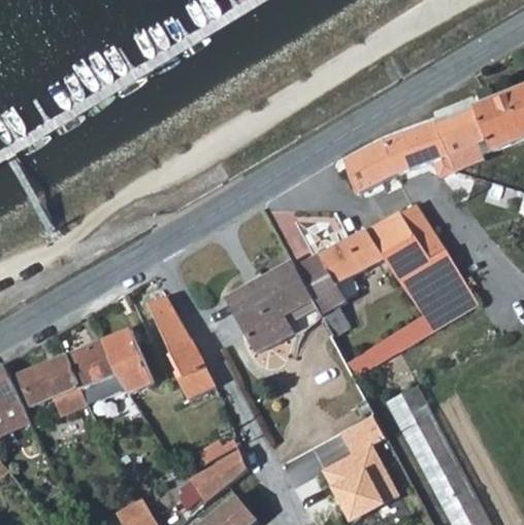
[(523,83),(433,119),(452,165),(456,169),(485,158),(483,154),(523,137),(523,83)]
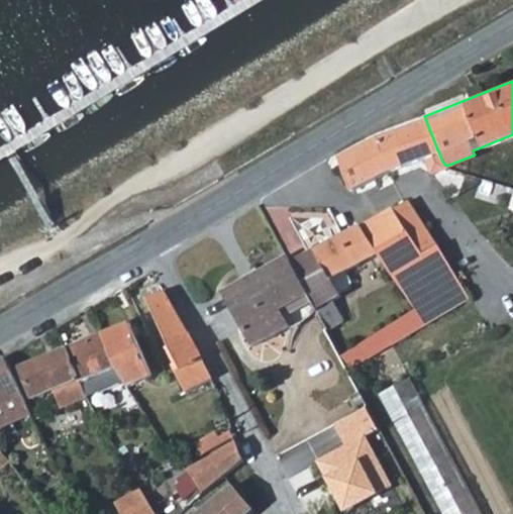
[(424,116),(393,128),(407,163),(422,158),(427,173),(446,166),(442,162),(424,116)]
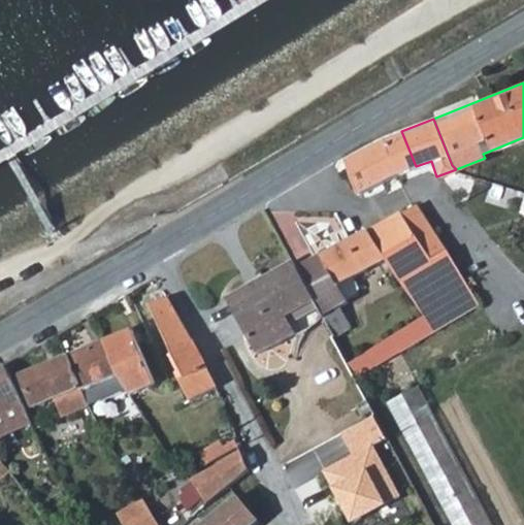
[(395,174),(416,166),(401,131),(378,140),(345,160),(358,193),(395,174)]
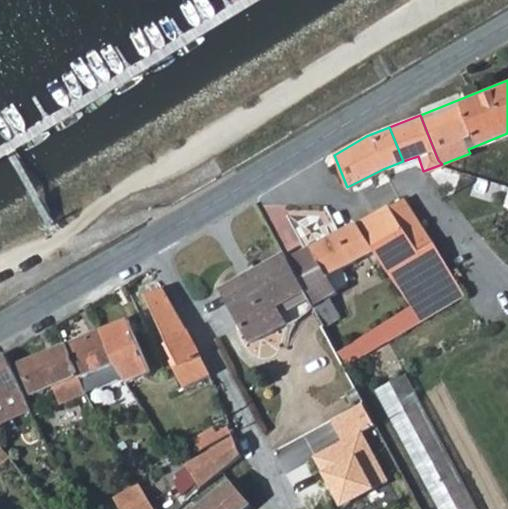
[(343,364),(462,293),(422,225),(402,195),(356,223),(373,249),(409,306),(334,351),(345,369),(343,364)]
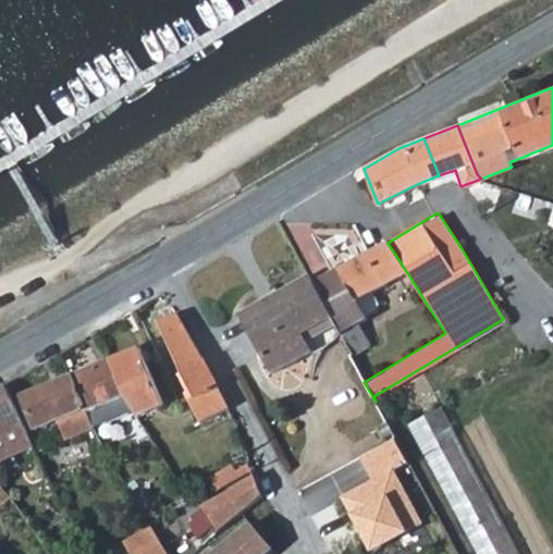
[(382,243),(311,280),(340,331),(351,352),(368,342),(356,320),(364,317),(361,314),(375,307),(377,300),(371,290),(406,271),(388,243),(382,243)]
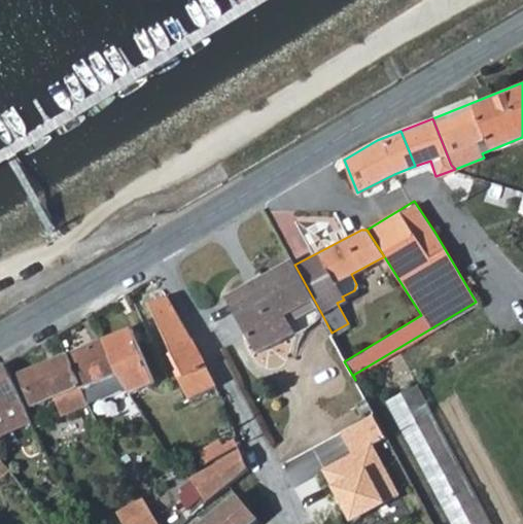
[(255,350),(321,313),(294,265),(291,259),(225,297),(255,350)]
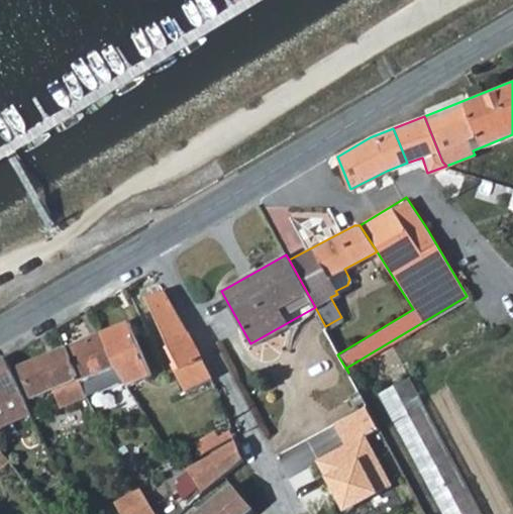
[(200,379),(207,374),(161,289),(144,296),(178,368),(181,367),(188,378),(196,373),(200,379)]
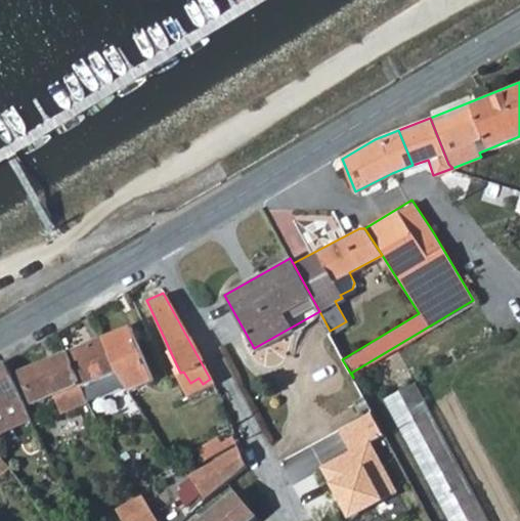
[(519,520),(519,322),(382,397),(447,520),(519,520)]
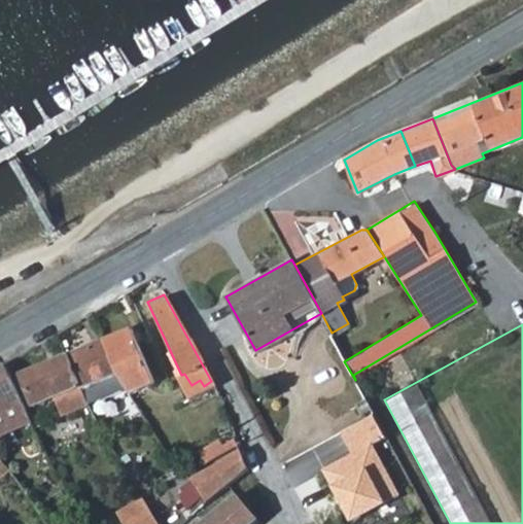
[(102,339),(117,371),(129,392),(151,381),(148,376),(138,352),(129,327),(102,339)]
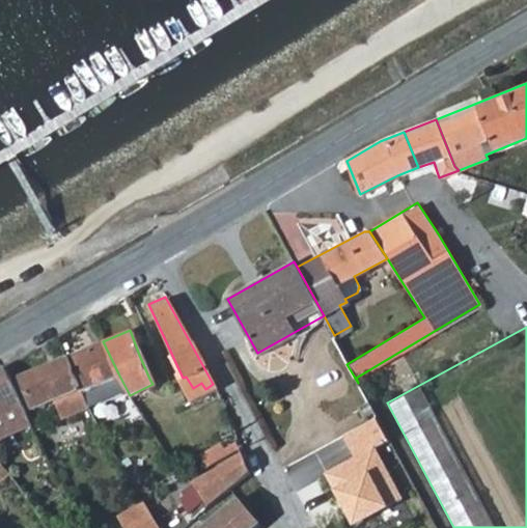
[(80,390),(118,373),(103,341),(65,358),(80,390)]
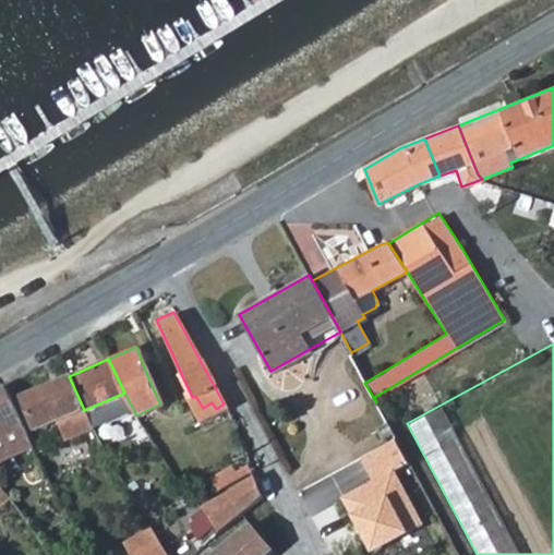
[(76,433),(92,426),(84,410),(69,376),(19,398),(33,430),(68,414),(76,433)]
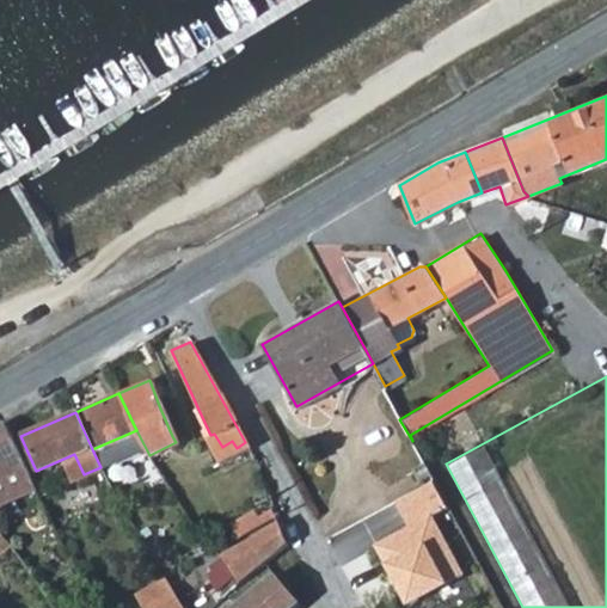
[(2,421),(0,422),(0,505),(34,489),(25,476),(2,421)]
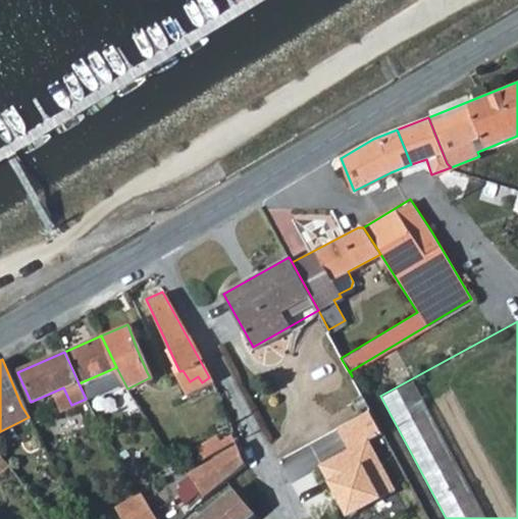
[(339,427),(282,459),(293,478),(350,448),(339,427)]
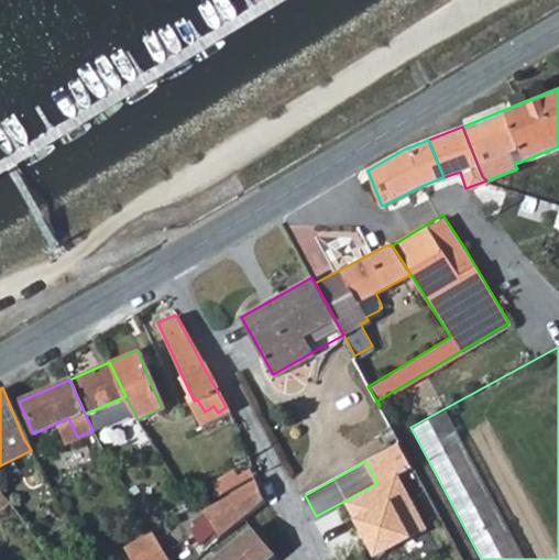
[(396,474),(380,483),(394,506),(409,497),(396,474)]
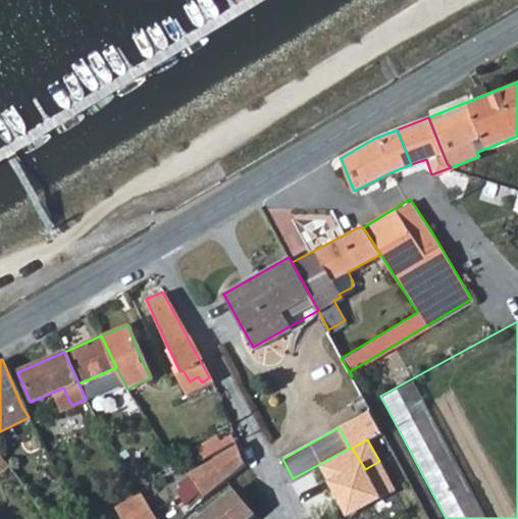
[(200,491),(243,463),(237,445),(189,474),(200,491)]
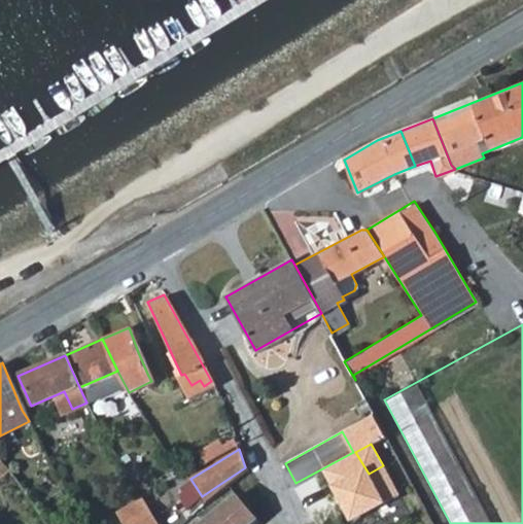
[(369,474),(355,452),(323,469),(351,520),(398,493),(383,465),(369,474)]
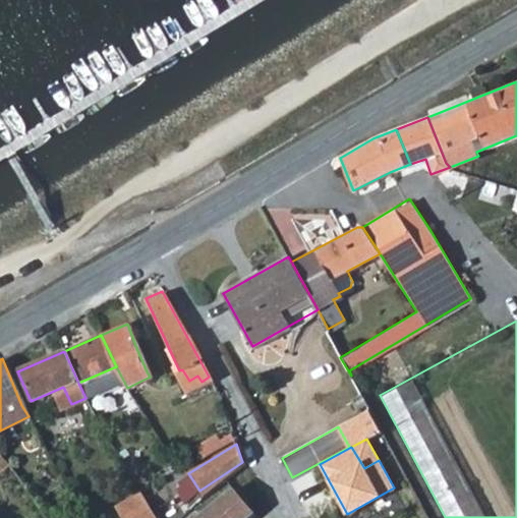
[(231,488),(197,517),(244,517),(252,512),(231,488)]
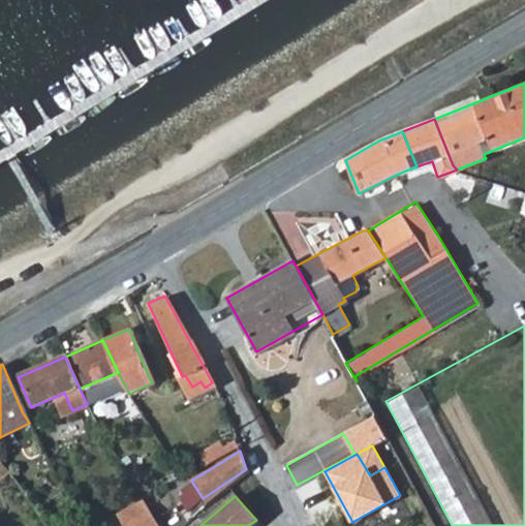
[(117,515),(123,525),(155,525),(142,501),(117,515)]
